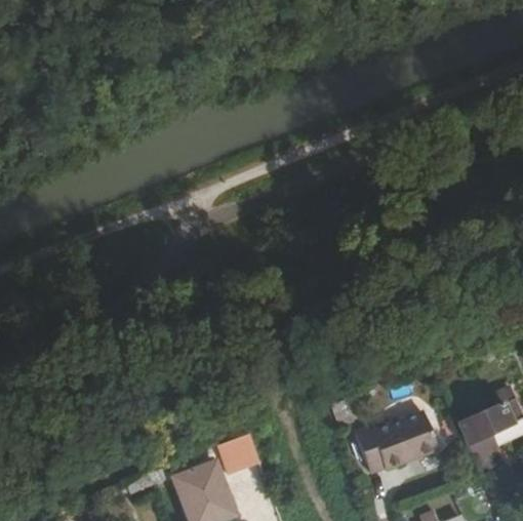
[(522,445),(505,402),(459,422),(481,471),(522,452),(522,445)]
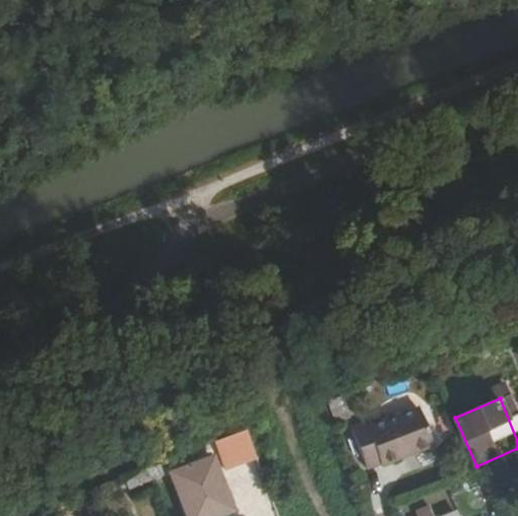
[(382,466),(436,445),(419,404),(368,424),(366,420),(351,426),(368,468),(380,463),(382,466)]
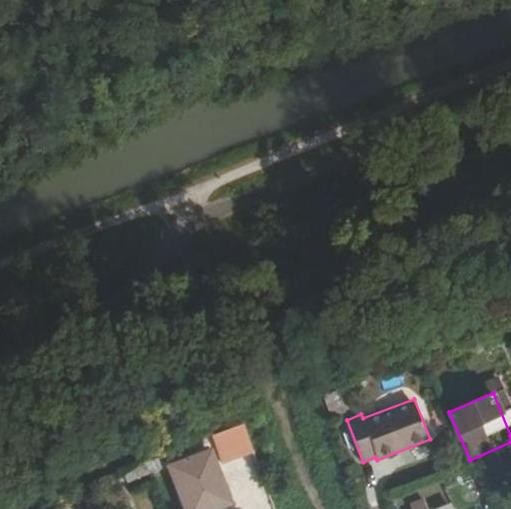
[(233,443),(247,438),(242,423),(227,429),(233,443)]
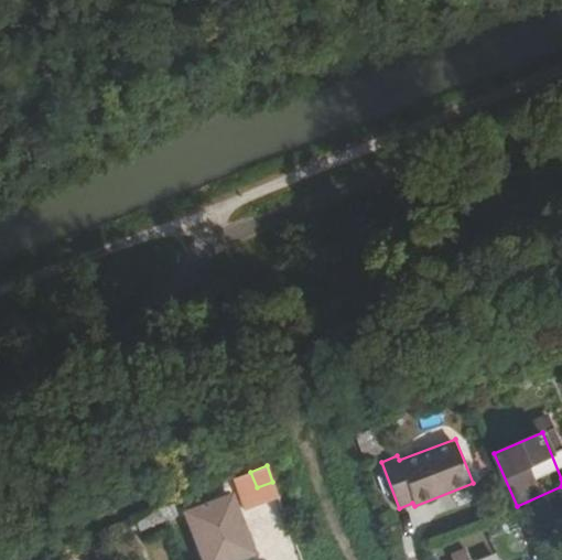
[(208,559),(230,559),(257,550),(237,496),(191,513),(208,559)]
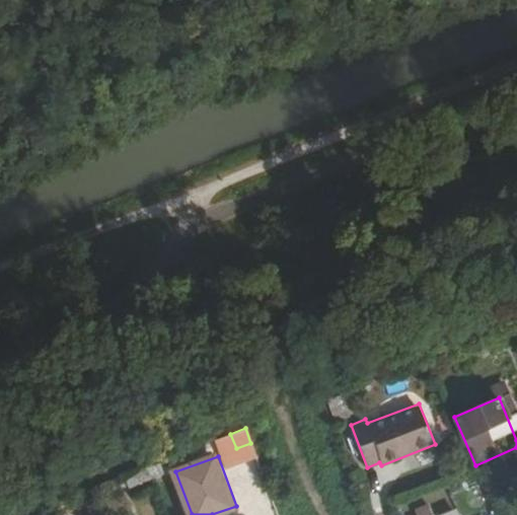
[(455,477),(460,491),(476,485),(471,471),(455,477)]
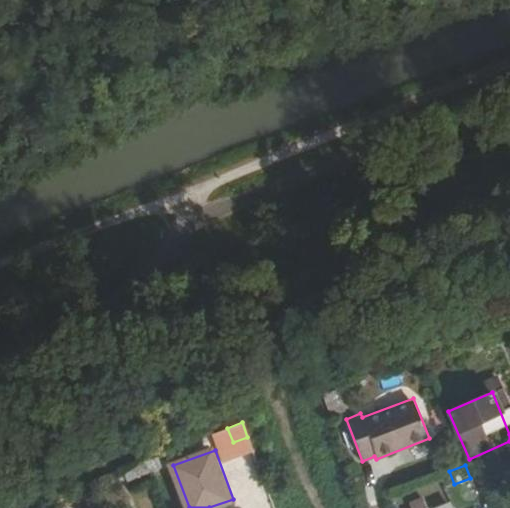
[(451,507),(449,502),(432,507),(429,507),(426,496),(411,502),(412,507),(451,507)]
